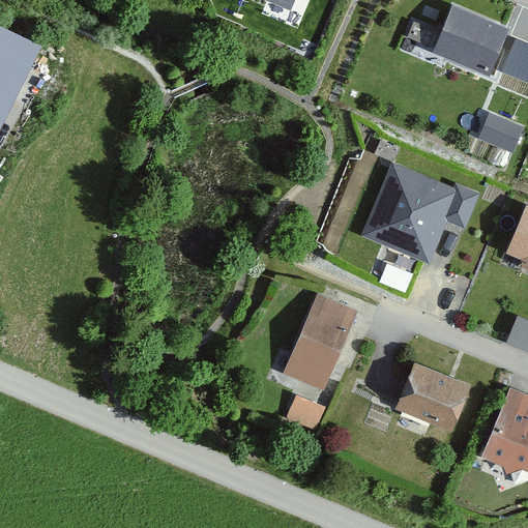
[(264,0),(290,9),(294,0),(264,0)]
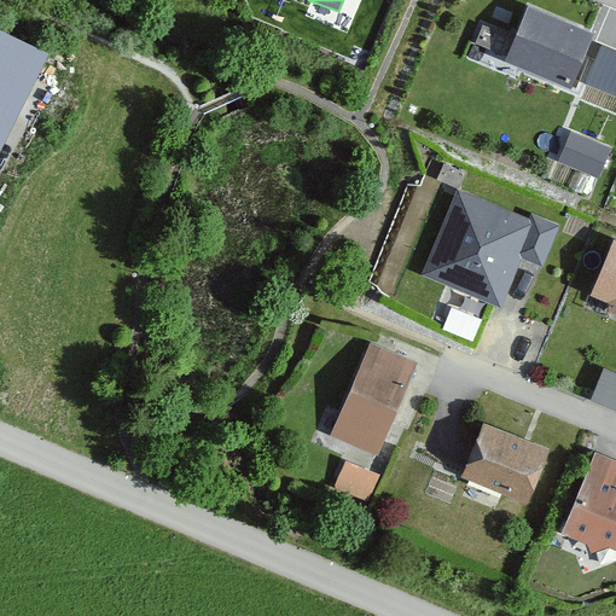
[(591,32),(530,9),(506,64),(568,88),(591,32)]
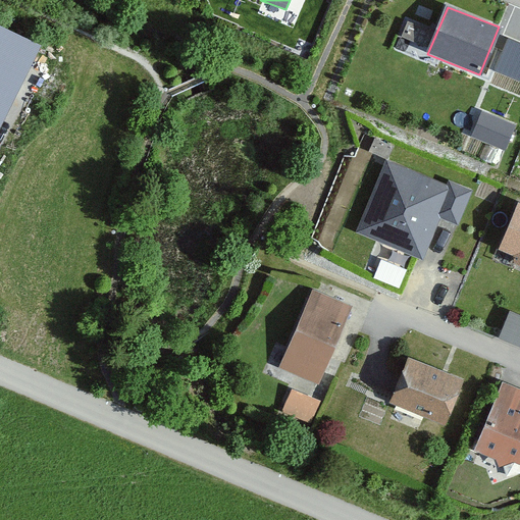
[(0,120),(37,42),(0,24),(0,120)]
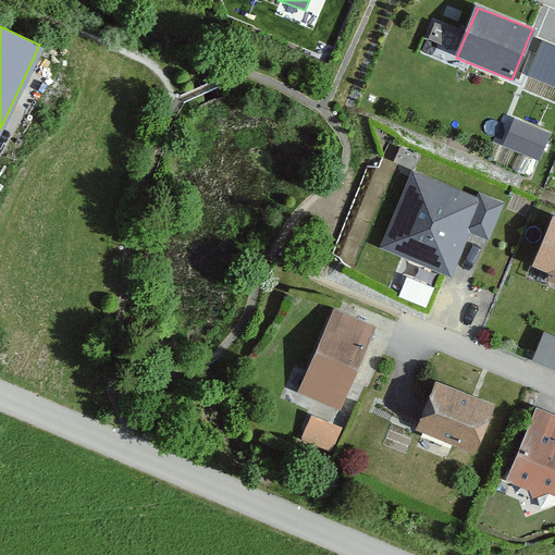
[(554,35),(546,33),(532,69),(554,76),(554,35)]
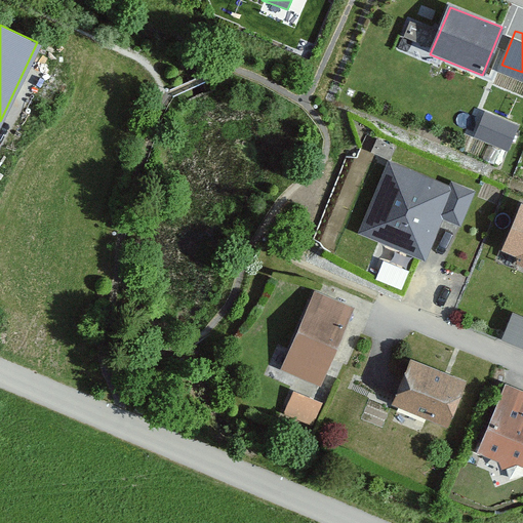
[(476,131),(514,145),(522,123),(522,117),(485,105),(476,131)]
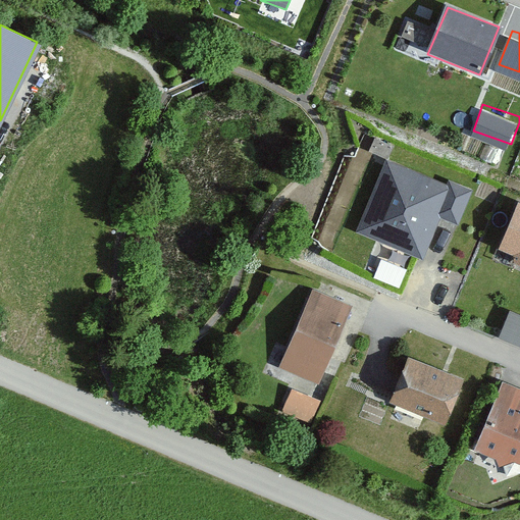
[(444,180),(384,155),(353,227),(422,257),(437,218),(459,226),(475,186),(446,171),(444,180)]
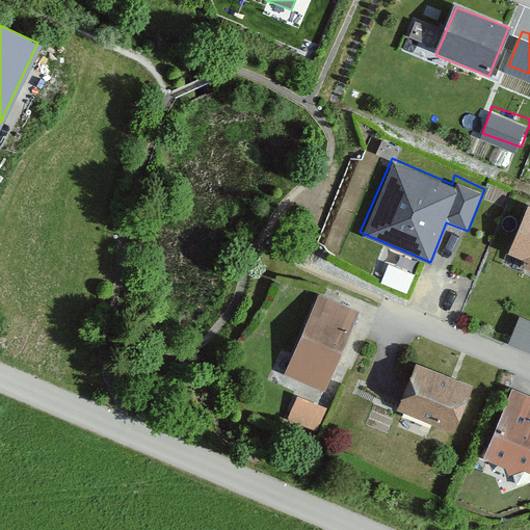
[(529,207),(526,206),(507,254),(529,261),(529,207)]
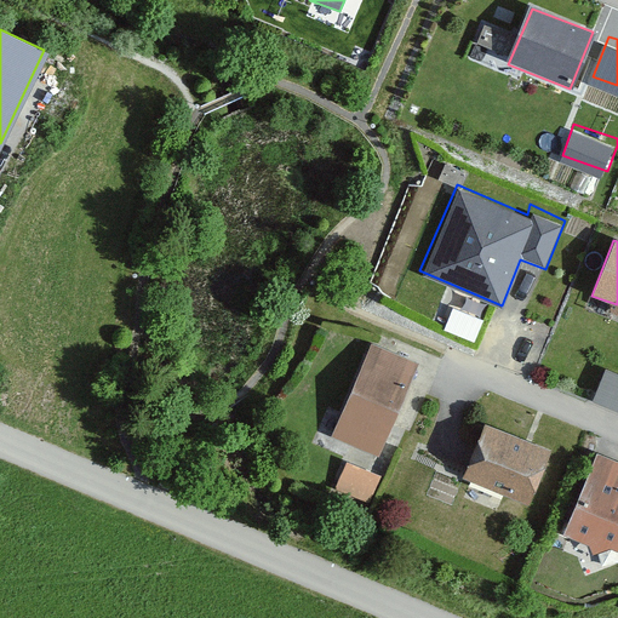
[(419,362),(372,344),(332,434),(377,456),(419,362)]
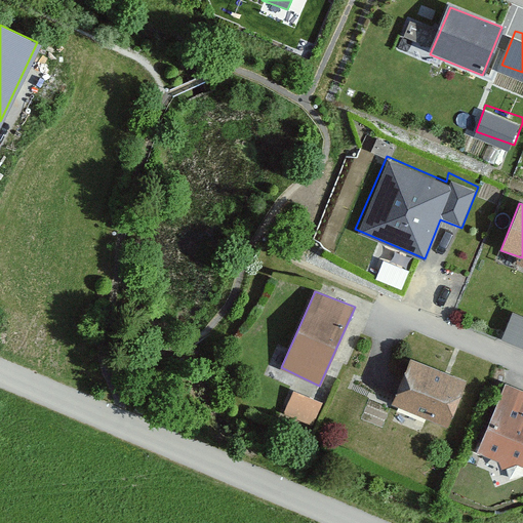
[(506,333),(522,338),(522,308),(515,306),(506,333)]
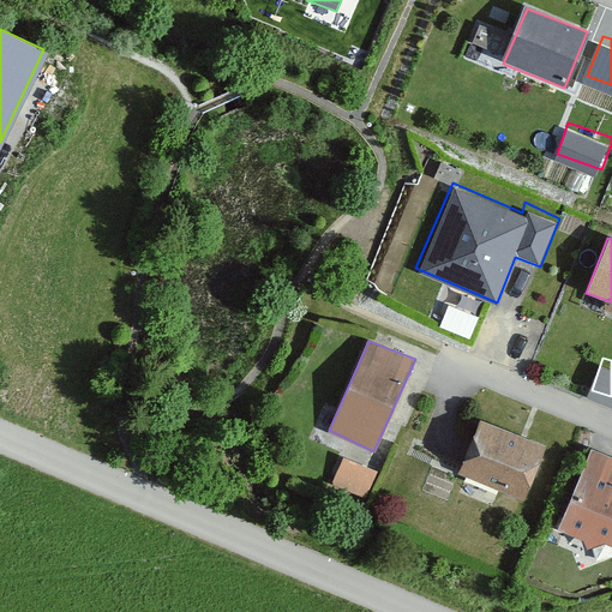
[(550,443),(479,420),(456,474),(526,501),(550,443)]
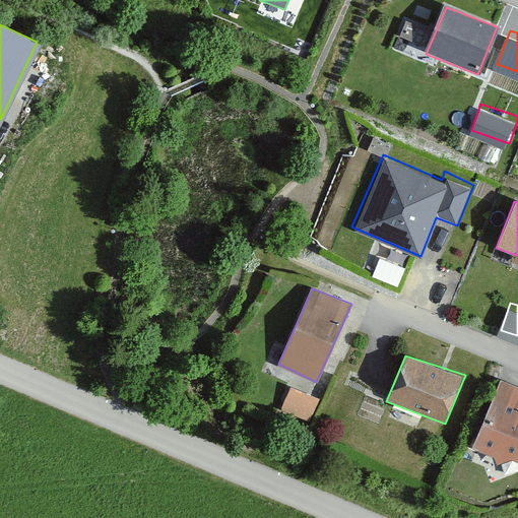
[(517,386),(501,380),(472,440),(517,459),(517,386)]
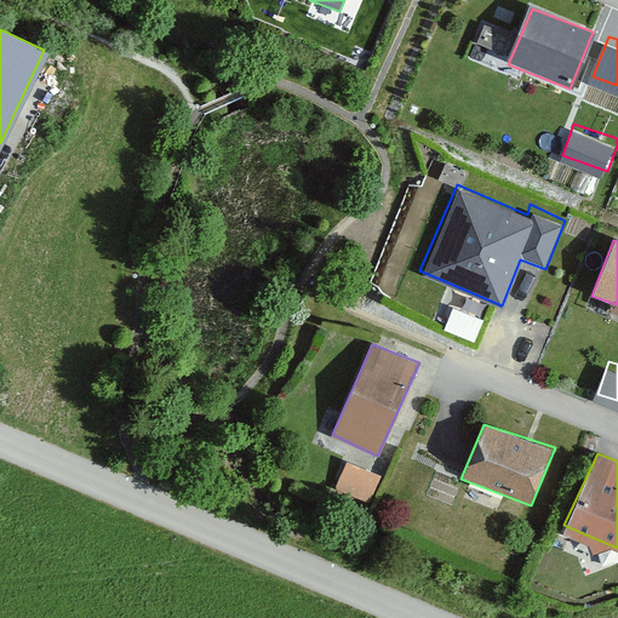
[(350,457),(342,484),(375,495),(384,468),(350,457)]
